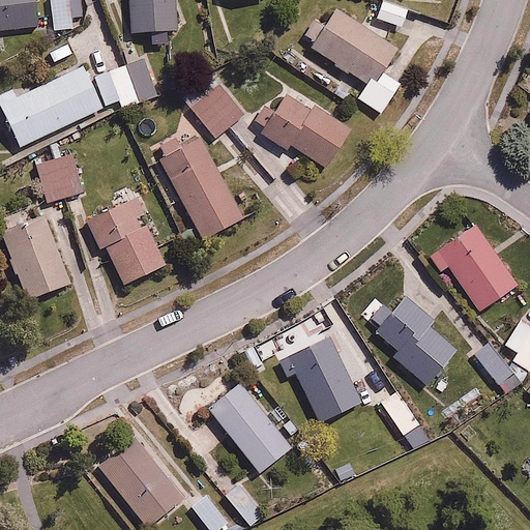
[(43,0),(0,0),(0,28),(46,24),(43,0)]
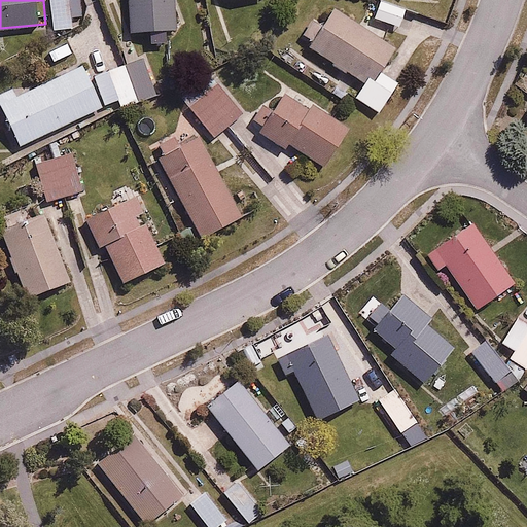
[(71,0),(53,0),(56,28),(74,26),(71,0)]
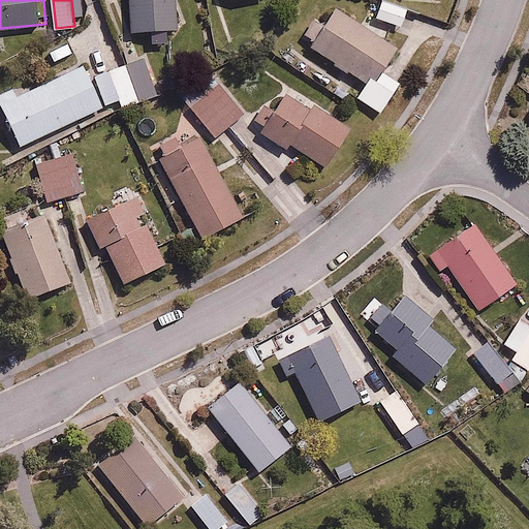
[(177,0),(128,0),(130,30),(179,28),(177,0)]
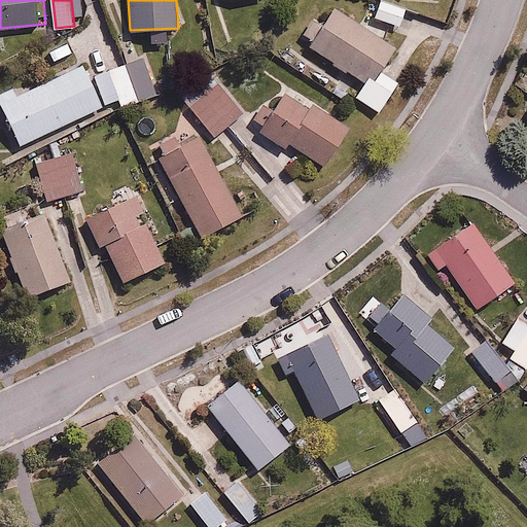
[(296,0),(295,1),(309,12),(319,0),(296,0)]
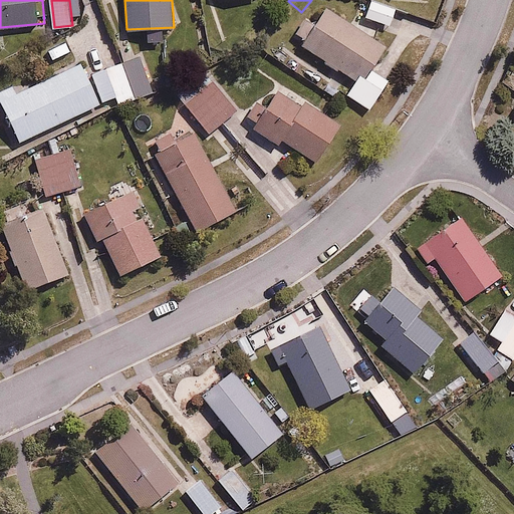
[(398,6),(379,0),(371,0),(366,15),(391,24),(398,6)]
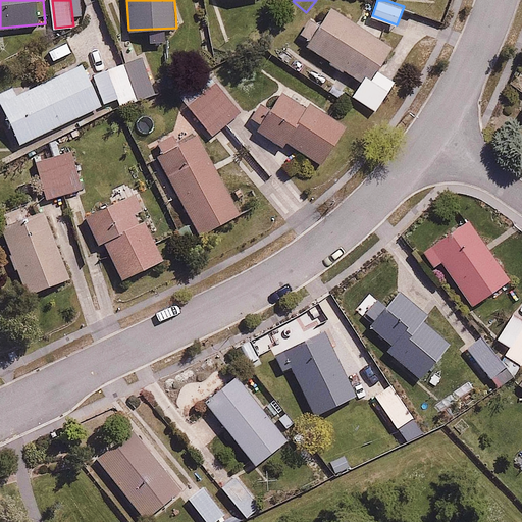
[(390,46),(332,8),(310,45),(362,77),(351,94),(375,109),(394,80),(376,68),(390,46)]
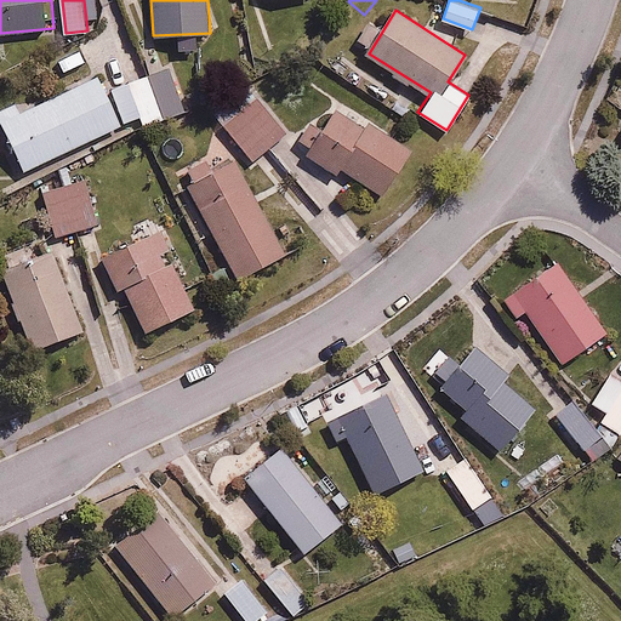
[(170,67),(114,89),(127,120),(140,115),(144,126),(187,109),(170,67)]
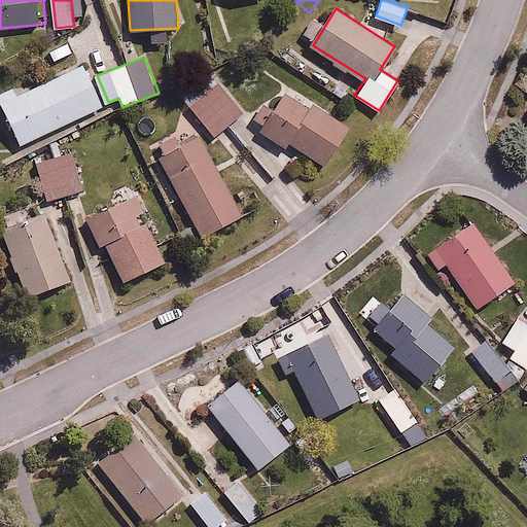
[(103,107),(84,65),(16,95),(13,86),(0,92),(0,98),(21,144),(103,107)]
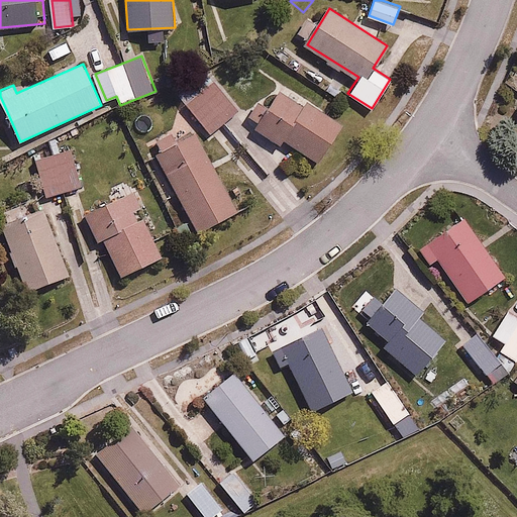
[(201,90),(187,101),(211,133),(241,110),(208,67),(192,78),(201,90)]
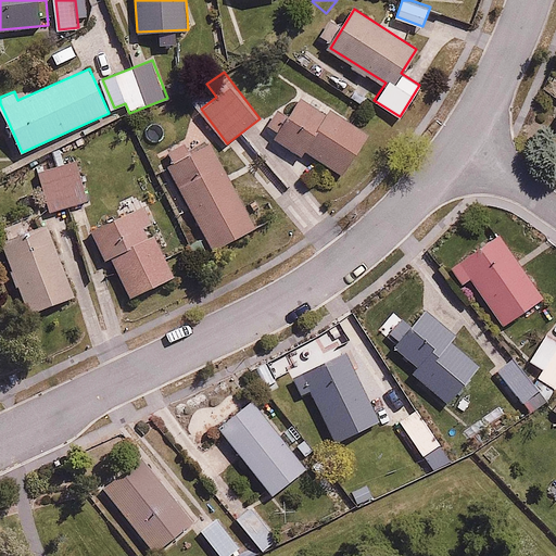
[(326,113),(299,96),(273,137),(301,154),(305,148),(343,173),(370,130),(331,105),(326,113)]
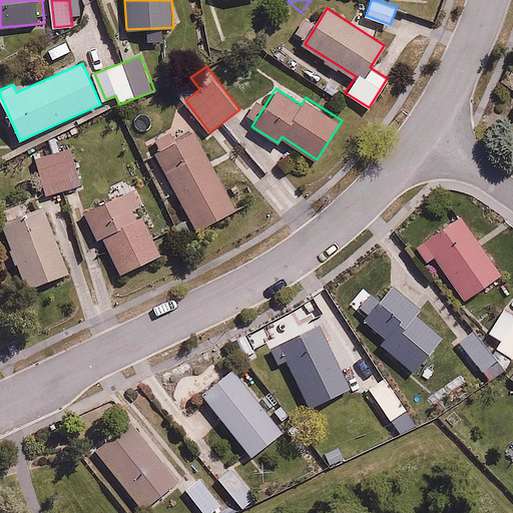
[(208,146),(198,128),(154,152),(197,229),(252,198),(220,140),(208,146)]
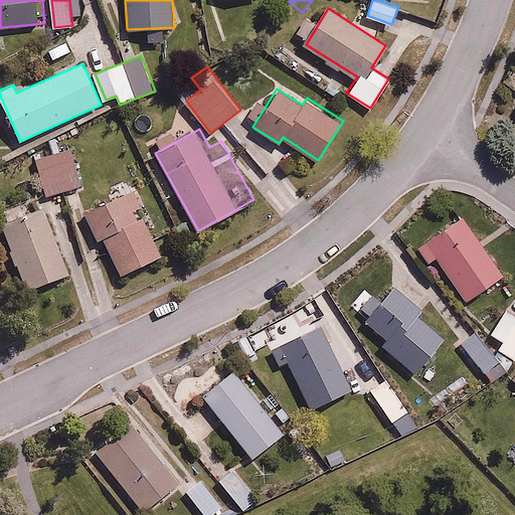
[(69,148),(35,159),(47,197),(82,185),(69,148)]
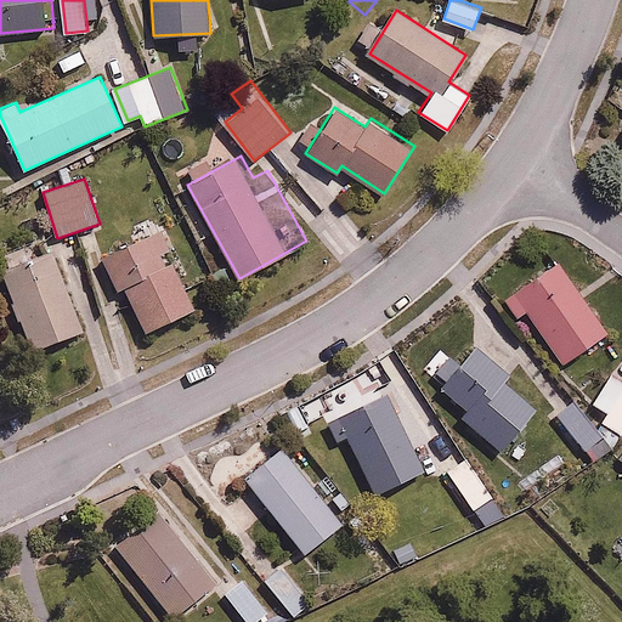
[(159,228),(102,254),(118,289),(124,287),(145,331),(196,307),(159,228)]
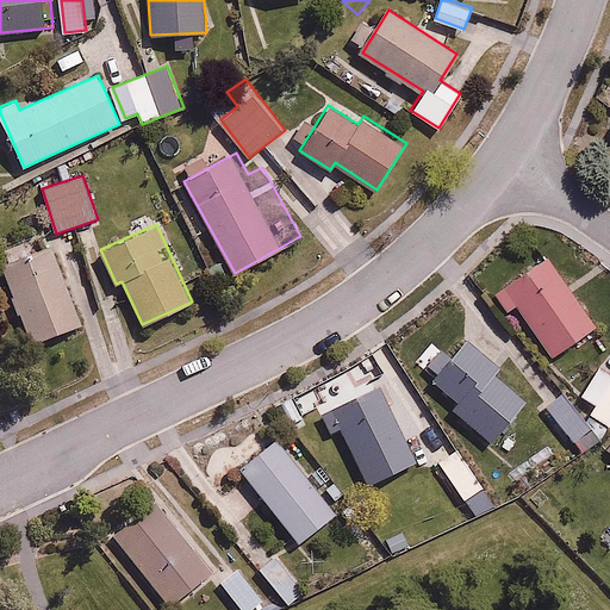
[(56,243),(4,262),(33,343),(86,324),(56,243)]
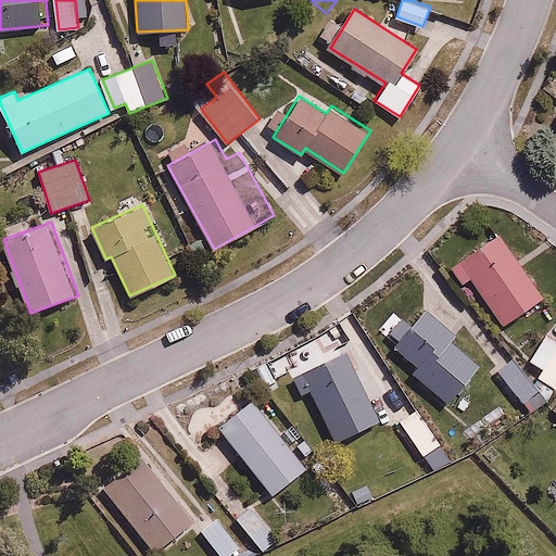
[(498,231),(451,262),(463,280),(472,275),(503,321),(541,297),(498,231)]
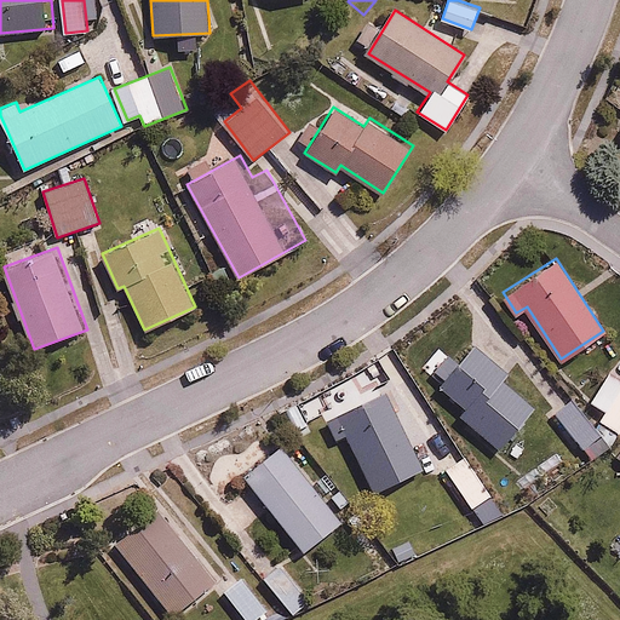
[(507,372),(476,345),(461,362),(449,352),(435,371),(447,380),(442,386),(468,407),(461,415),(501,448),(537,406),(503,378),(507,372)]
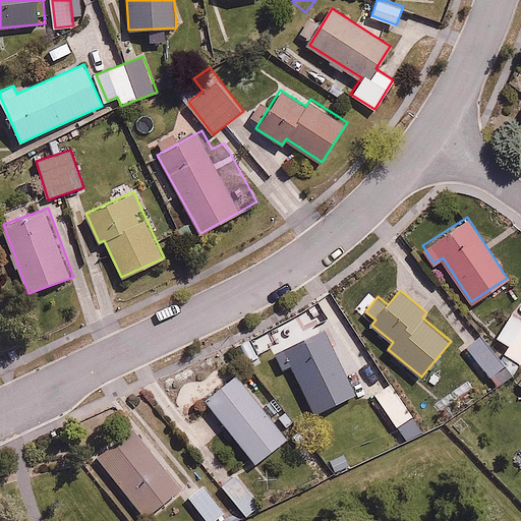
[(520,361),(520,317),(511,312),(496,336),(509,344),(504,351),(520,362),(520,361)]
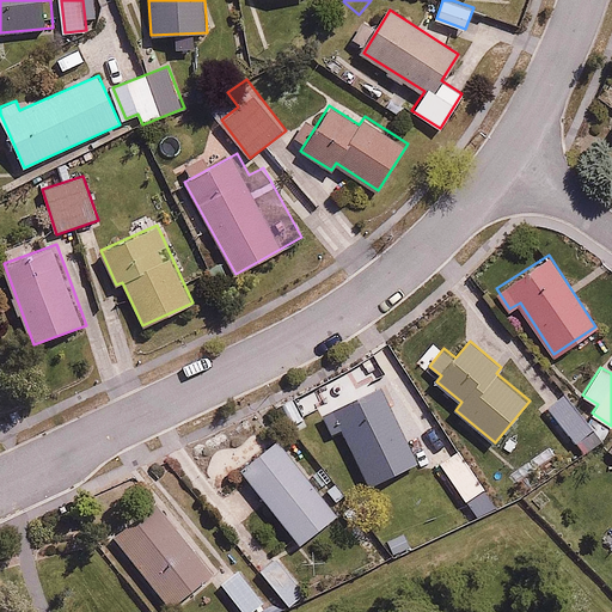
[(384,385),(323,414),(332,434),(342,429),(368,485),(418,463),(384,385)]
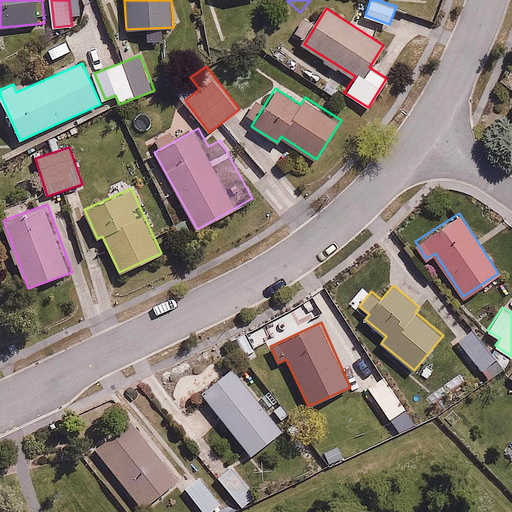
[(473,328),(458,340),(481,370),(496,358),(473,328)]
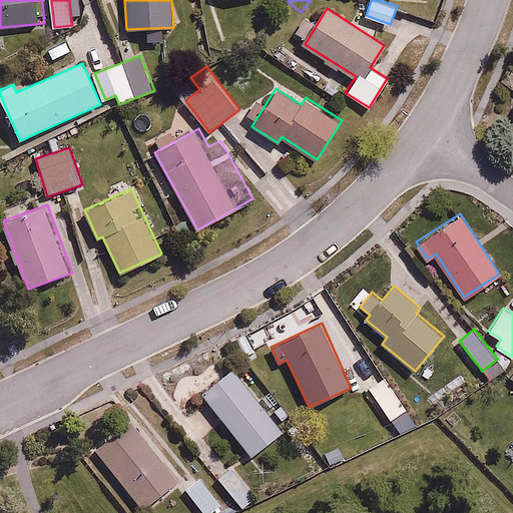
[(234,367),(202,393),(252,456),(285,430),(234,367)]
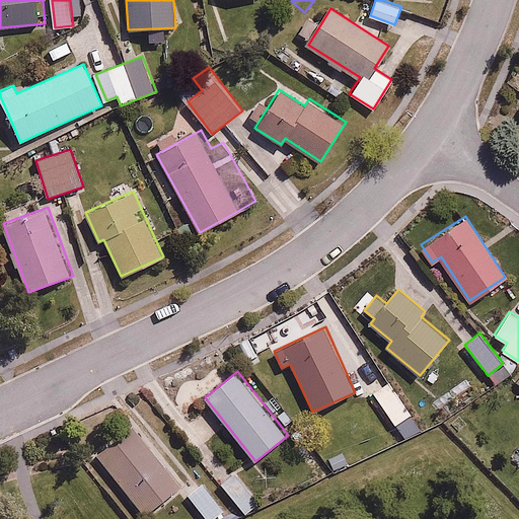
[(391,381),(374,392),(403,436),(420,424),(391,381)]
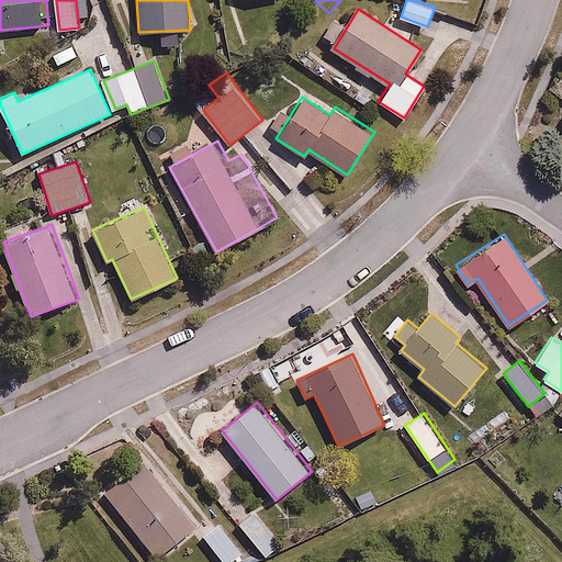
[(145,460),(104,493),(157,558),(198,525),(145,460)]
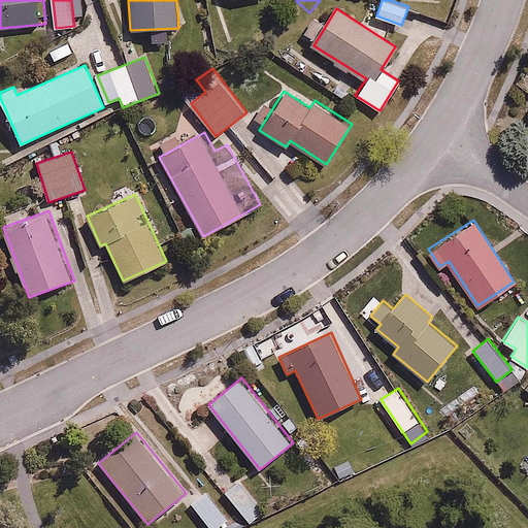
[(242,479),(236,483),(226,469),(215,476),(249,522),(259,514),(252,504),(258,500),(242,479)]
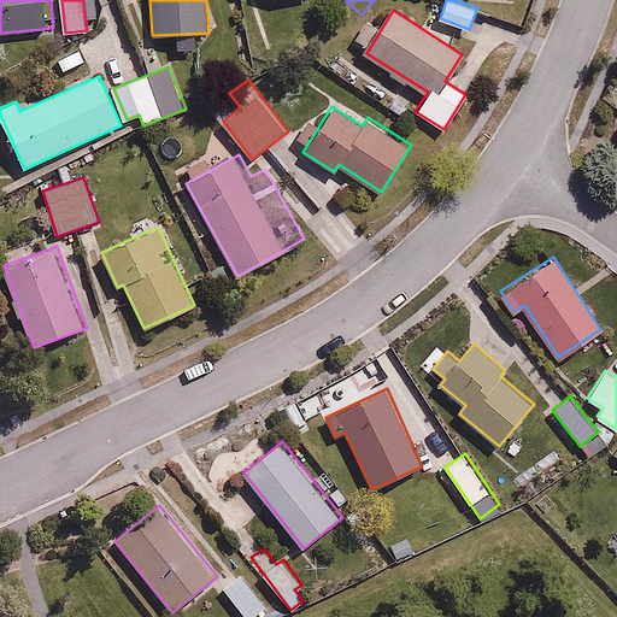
[(244,575),(224,592),(246,616),(266,600),(244,575)]
